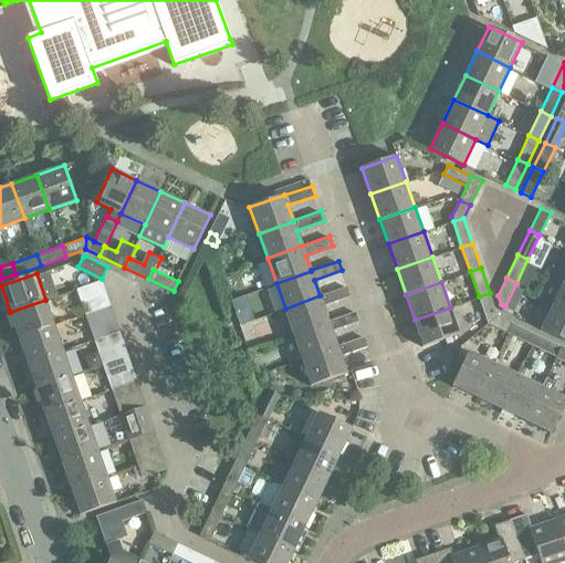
[(564,282),(554,304),(564,310),(564,282)]
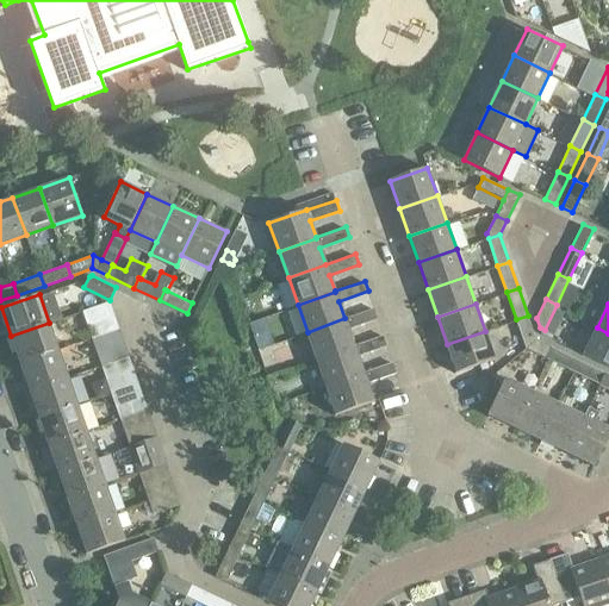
[(308,332),(316,358),(354,344),(348,329),(378,318),(374,307),(345,318),(308,332)]
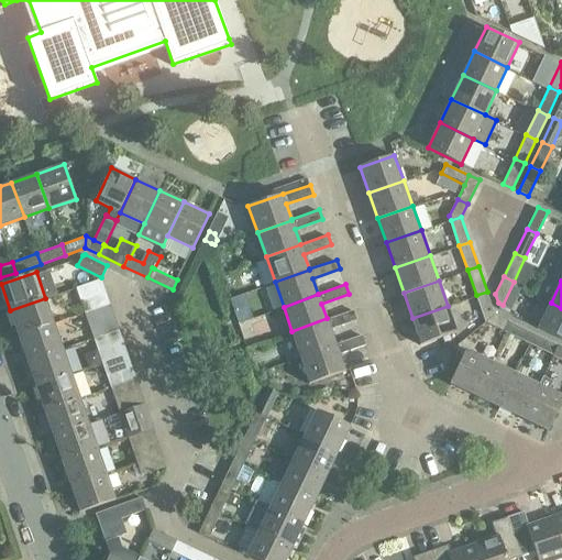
[(81,299),(86,311),(110,303),(106,291),(81,299)]
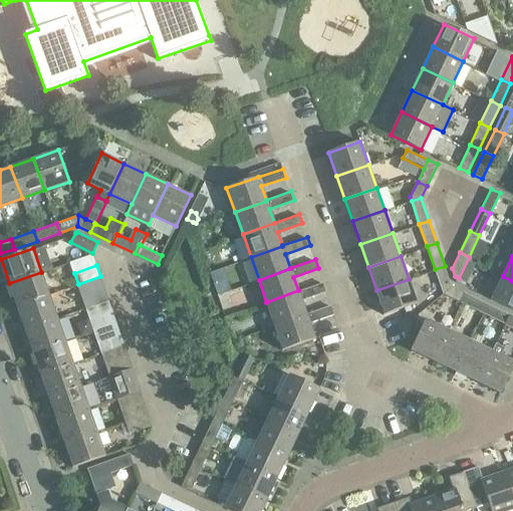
[(435,269),(443,293),(452,286),(445,266),(435,269)]
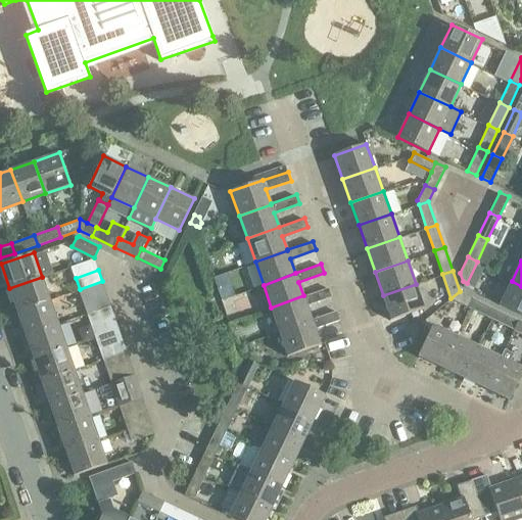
[(9,288),(17,312),(50,300),(42,277),(9,288)]
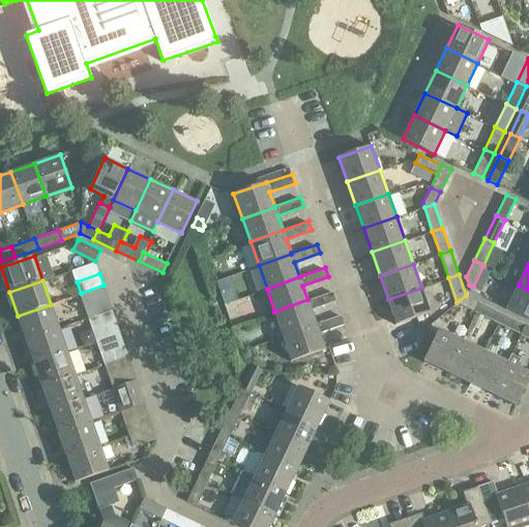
[(85,305),(108,297),(104,285),(81,293),(85,305)]
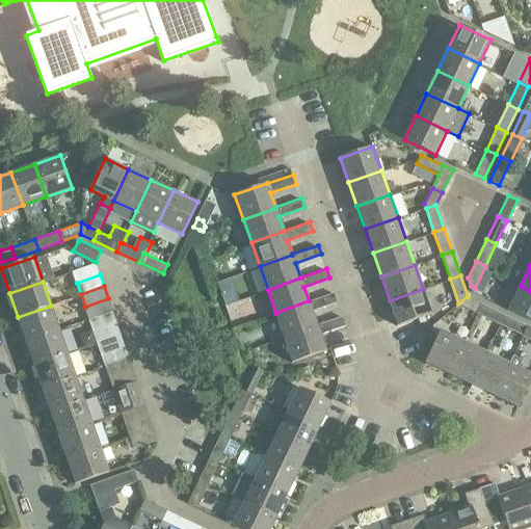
[(530,291),(521,286),(509,309),(530,319),(530,291)]
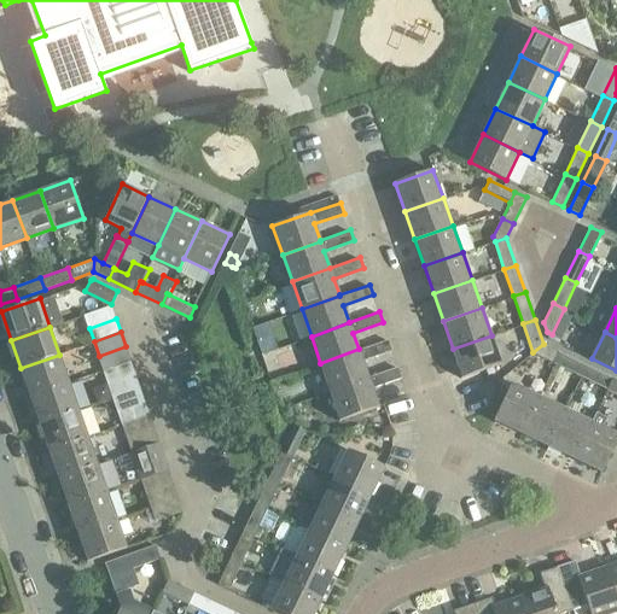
[(258,341),(262,352),(278,346),(274,335),(258,341)]
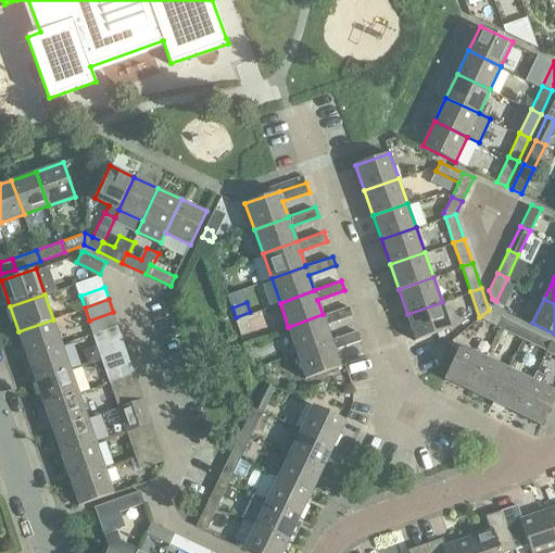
[(442,302),(407,314),(416,339),(451,327),(442,302)]
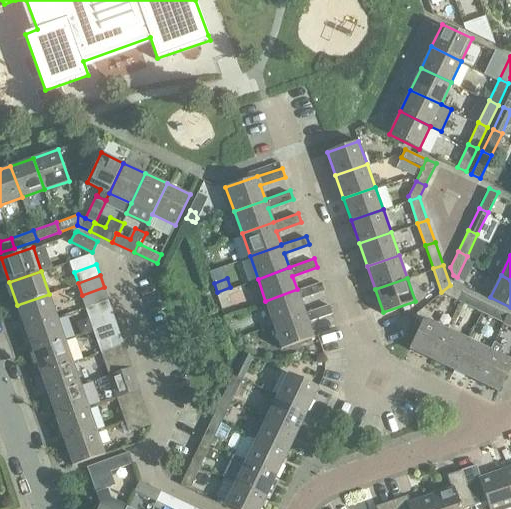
[(265,301),(273,323),(305,312),(300,298),(325,290),(322,281),(297,289),(265,301)]
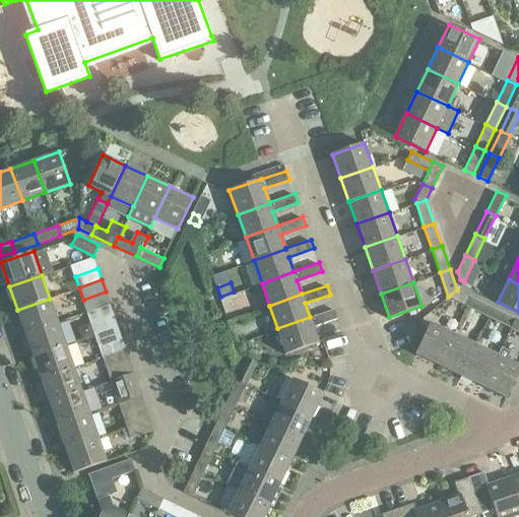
[(448,297),(467,306),(471,297),(457,289),(448,297)]
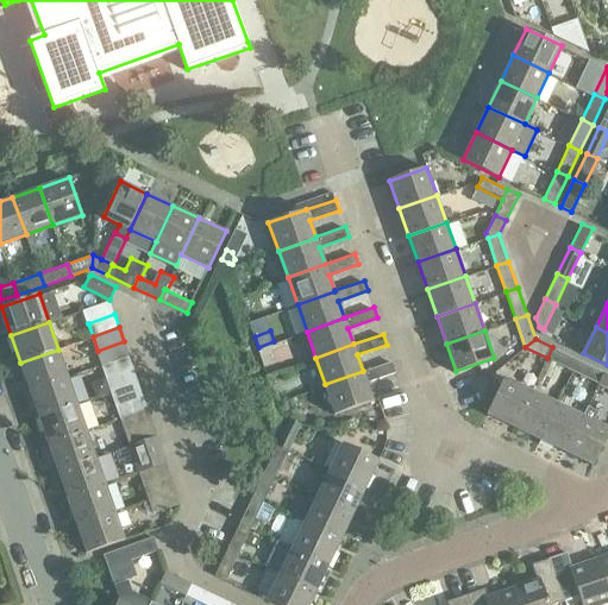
[(547,358),(572,370),(577,359),(552,347),(547,358)]
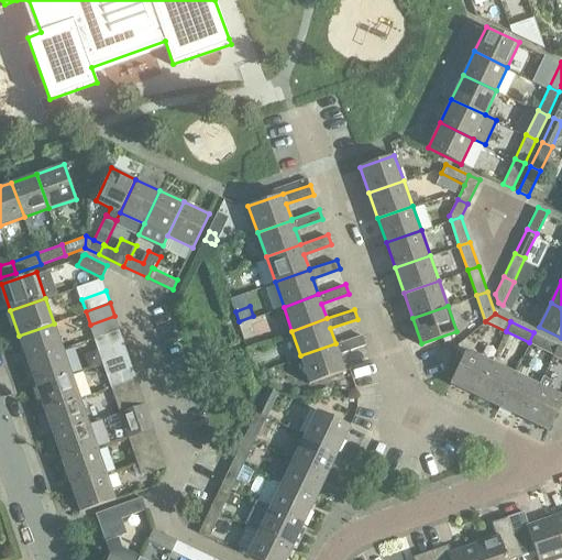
[(19,336),(28,361),(63,348),(54,324),(19,336)]
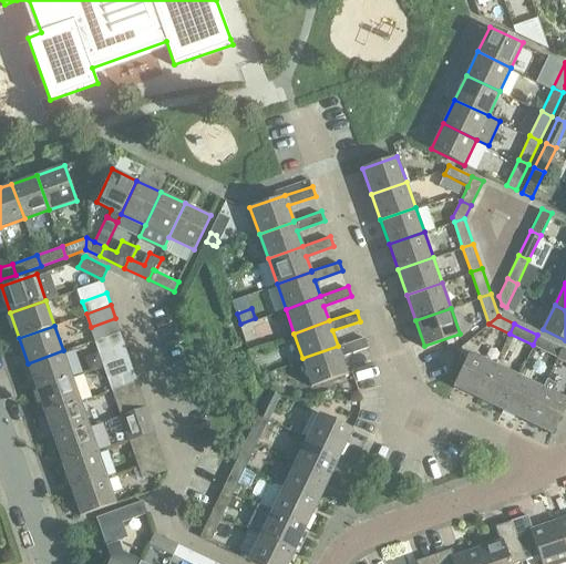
[(533,345),(557,356),(563,346),(537,335),(533,345)]
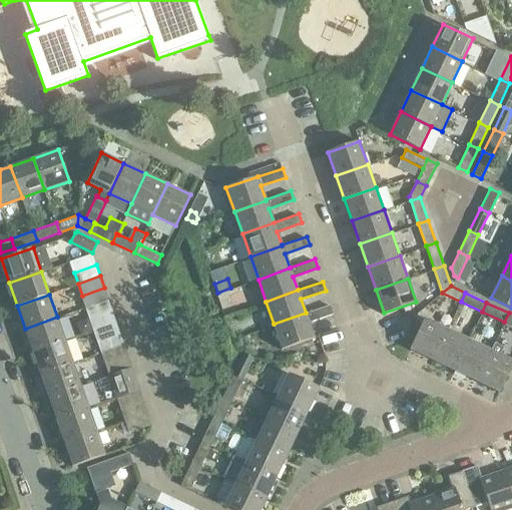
[(306,313),(274,324),(283,349),(315,337),(309,322),(334,313),(331,304),(306,313)]
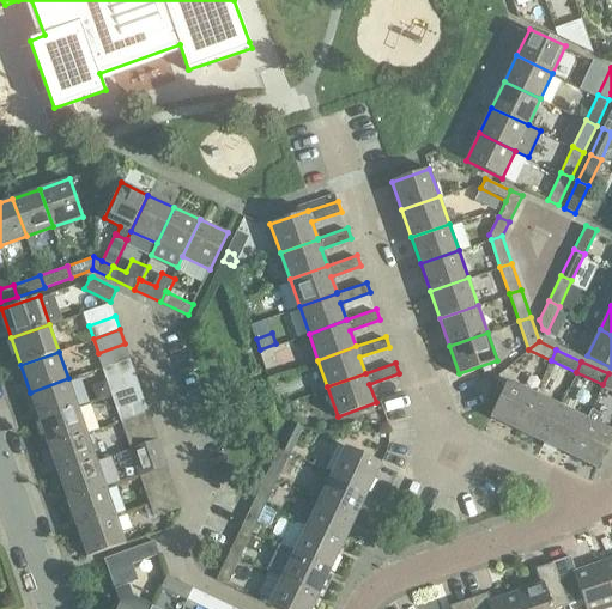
[(108,379),(113,394),(139,384),(134,371),(108,379)]
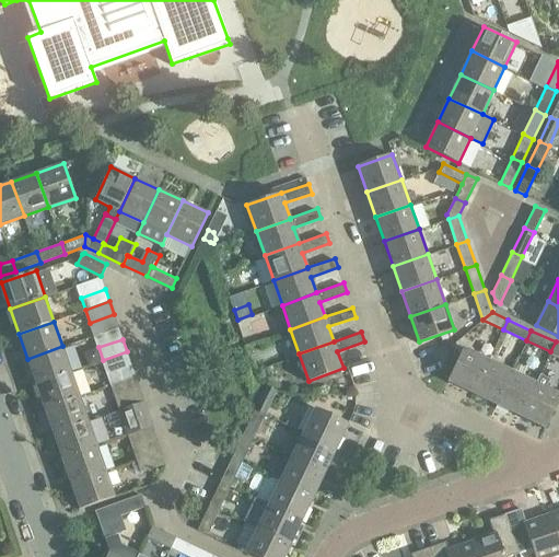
[(33,373),(36,383),(71,371),(62,346),(27,359),(24,360),(30,375),(33,373)]
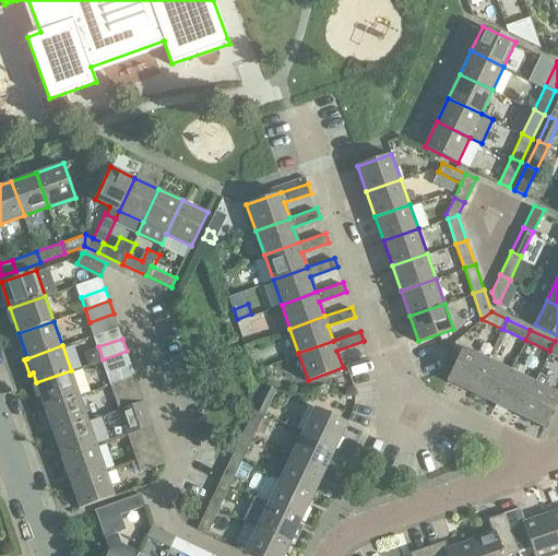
[(448,380),(472,391),(488,358),(463,347),(448,380)]
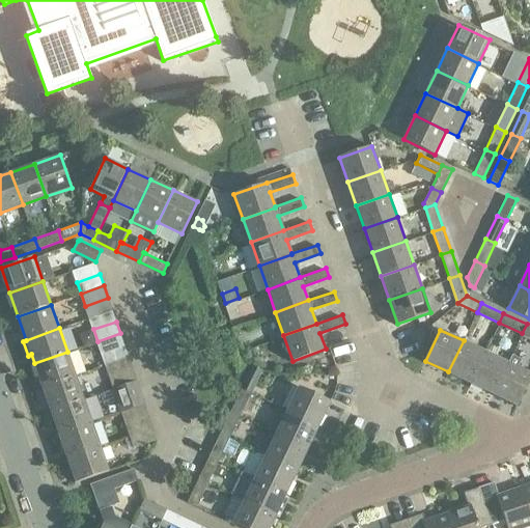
[(102,353),(124,344),(120,333),(98,341),(102,353)]
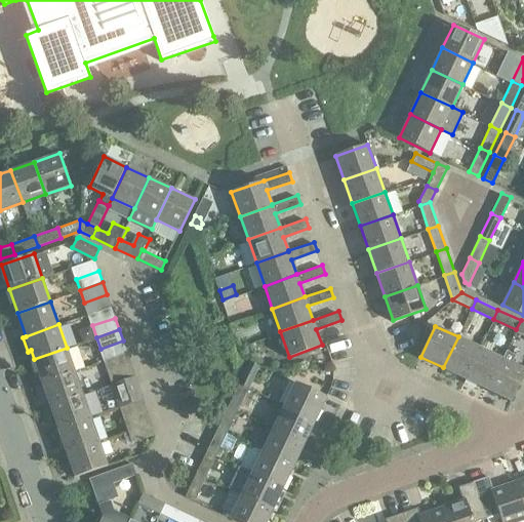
[(443,367),(466,378),(480,347),(458,336),(443,367)]
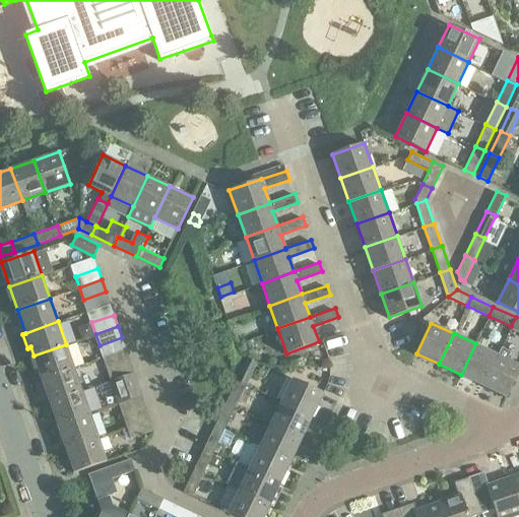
[(461,375),(483,385),(498,354),(475,343),(461,375)]
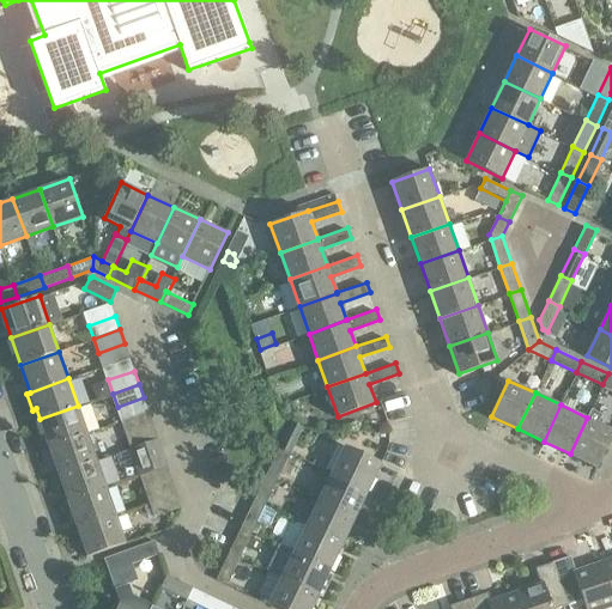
[(40,419),(49,445),(88,432),(78,406),(40,419)]
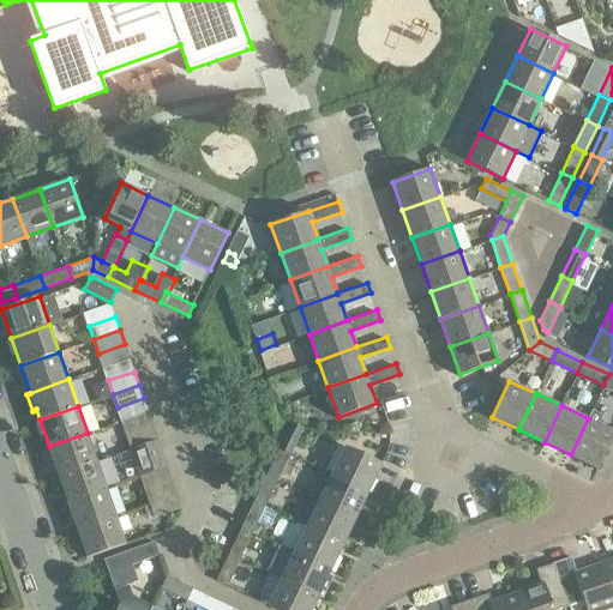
[(588,418),(571,454),(598,467),(612,435),(612,429),(599,423),(604,414),(593,409),(588,418)]
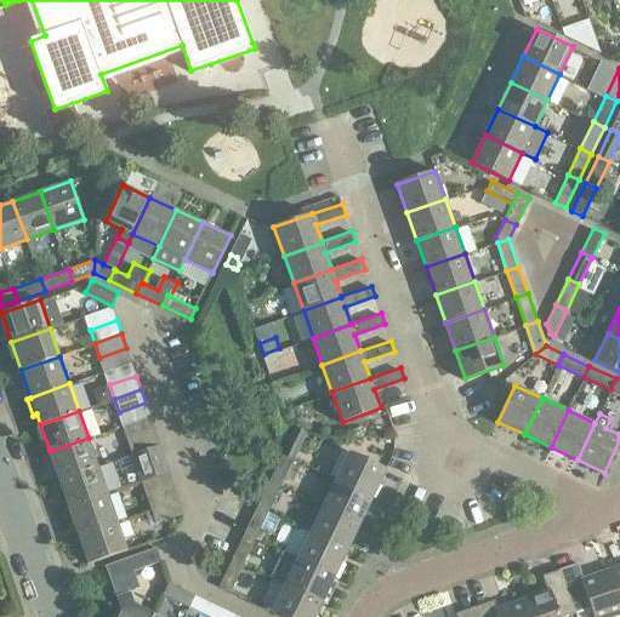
[(296,426),(284,452),(295,458),(307,432),(296,426)]
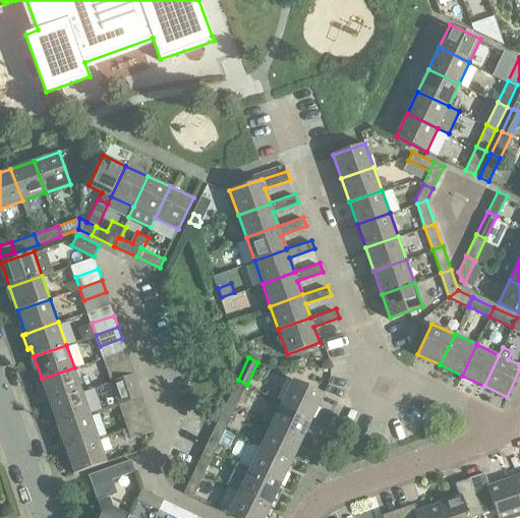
[(108,369),(111,381),(134,372),(130,361),(108,369)]
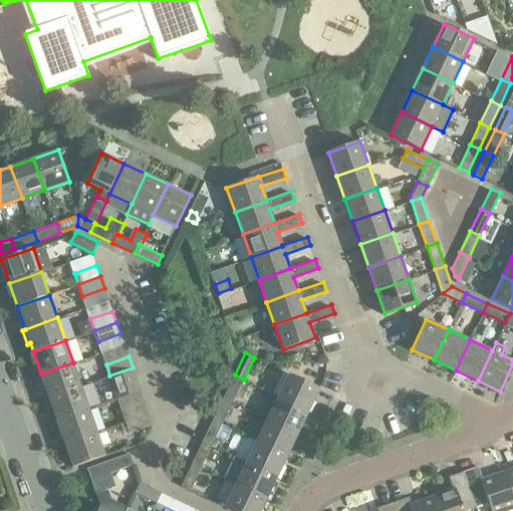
[(41,373),(49,397),(81,386),(73,362),(41,373)]
